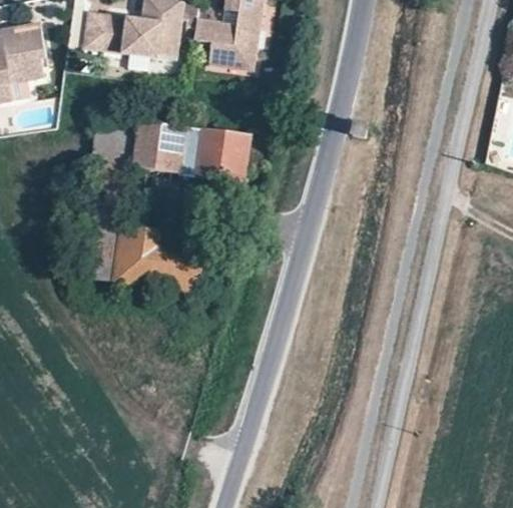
[(182,6),(182,0),(142,0),(141,10),(146,10),(146,16),(141,16),(126,15),(123,51),(160,54),(160,49),(179,50),(182,14),(186,14),(186,21),(193,21),(194,20),(196,7),(182,6)]
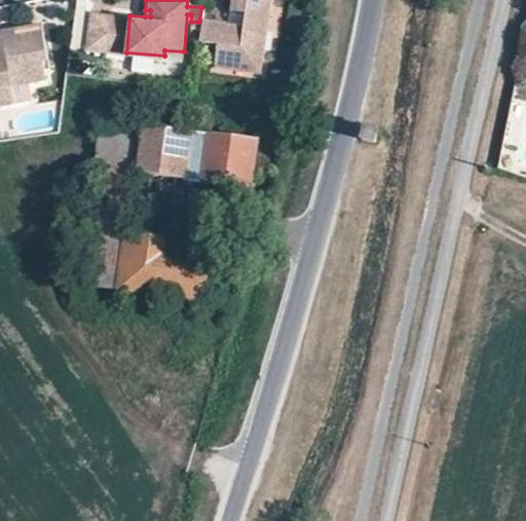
[(258,75),(267,0),(231,0),(229,12),(242,14),(241,27),(199,21),(198,22),(196,42),(215,45),(212,68),(258,75)]
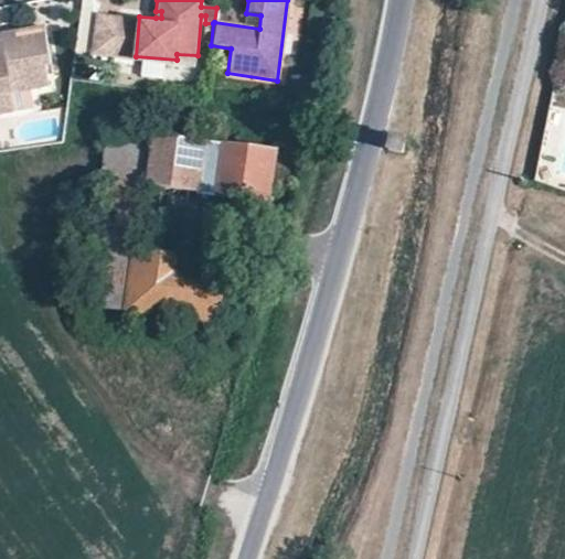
[(95,13),(93,53),(114,55),(117,14),(95,13)]
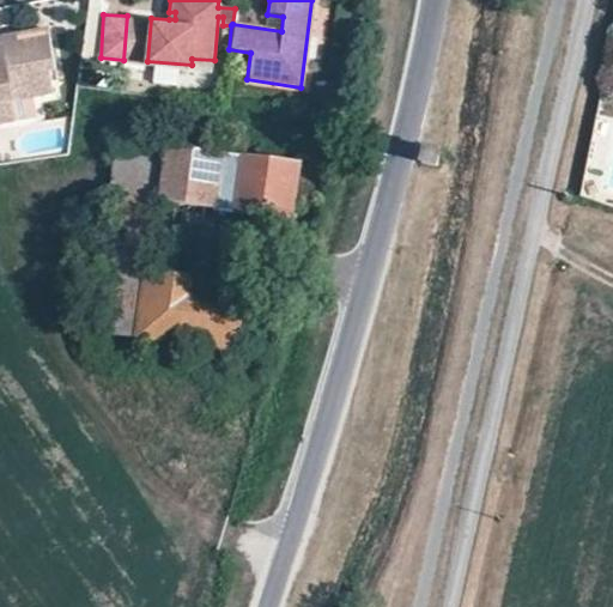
[(147,61),(151,18),(127,16),(123,60),(147,61)]
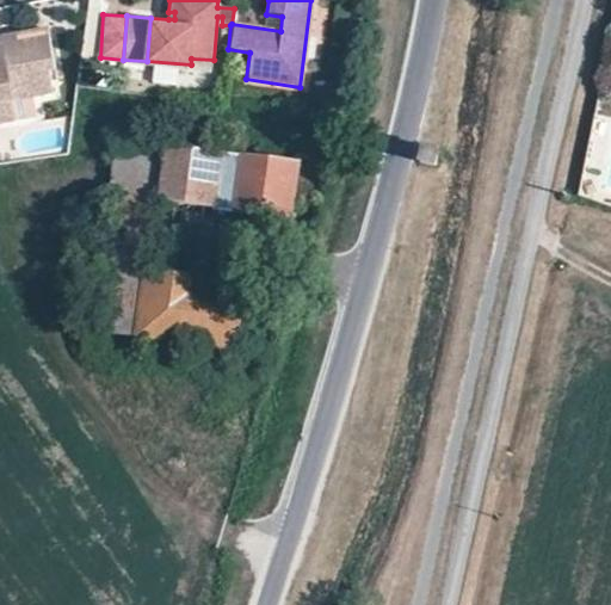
[(14,31),(0,34),(0,43),(17,39),(14,31)]
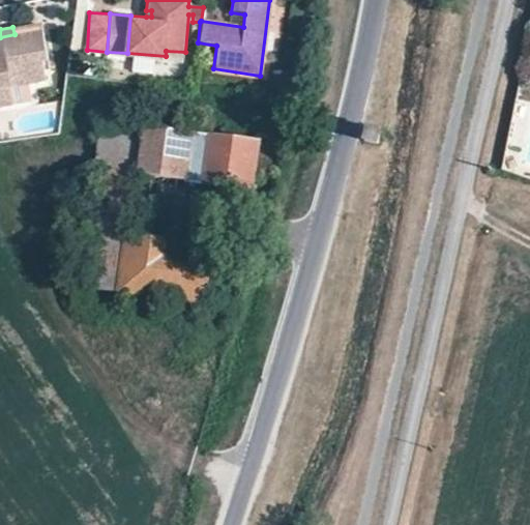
[(0,88),(48,79),(43,59),(48,58),(42,29),(15,34),(0,37),(0,88)]
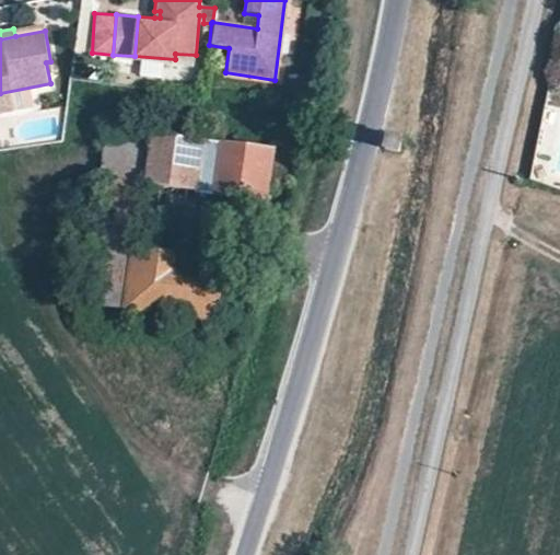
[(141,184),(198,191),(269,197),(276,145),(106,124),(82,297),(125,302),(141,184)]
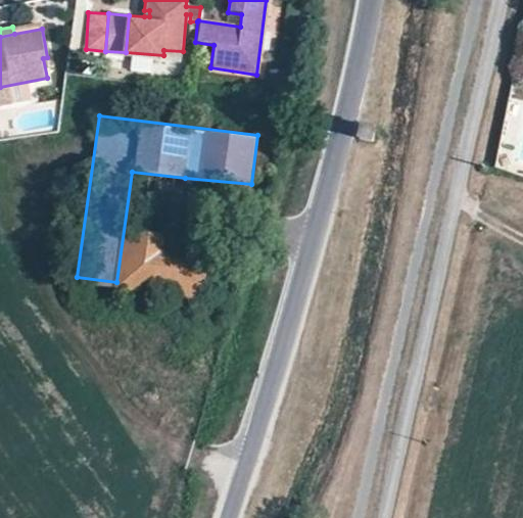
[(203,298),(211,242),(178,234),(185,178),(132,172),(116,282),(116,287),(203,298)]
